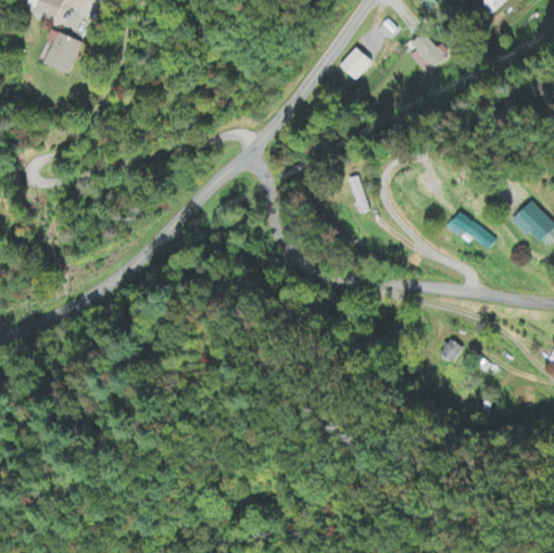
[(60,17),(65,0),(40,0),(38,10),(60,17)]
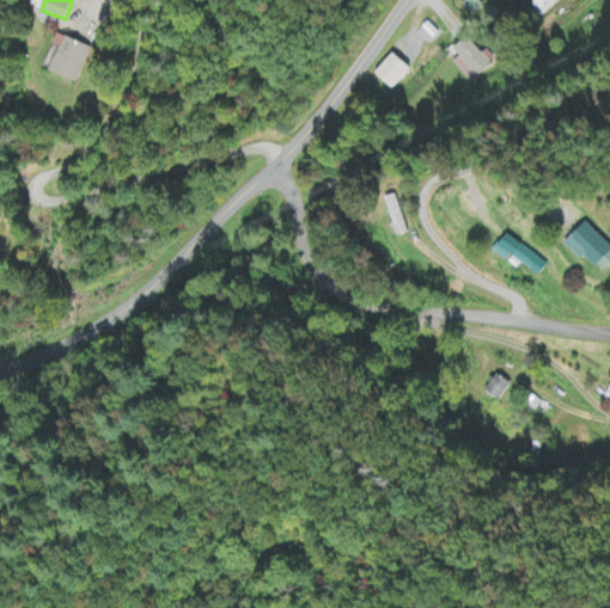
[(92,44),(55,32),(43,68),(80,80),(92,44)]
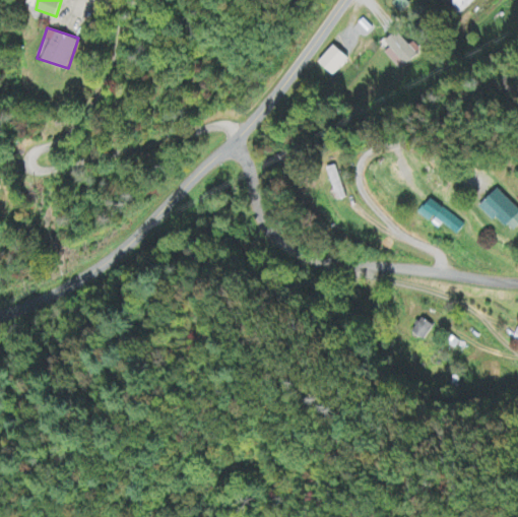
[(385,40),(390,47),(385,51),(398,68),(417,55),(399,29),(385,40)]
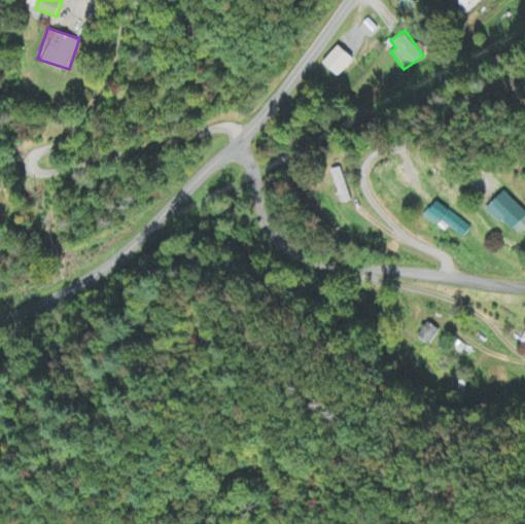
[(352,57),(333,42),(318,63),(338,77),(352,57)]
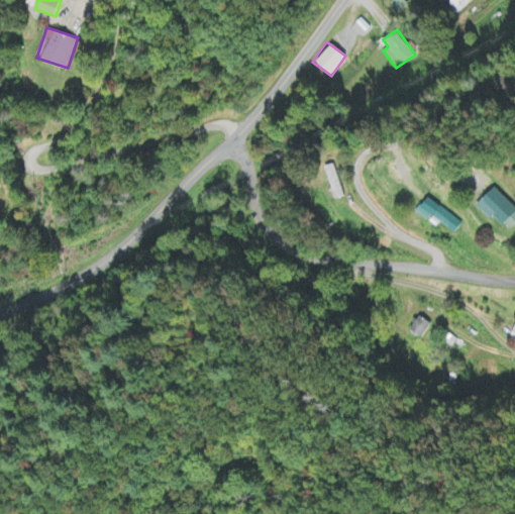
[(514,225),(514,207),(494,188),(479,203),(509,232),(514,225)]
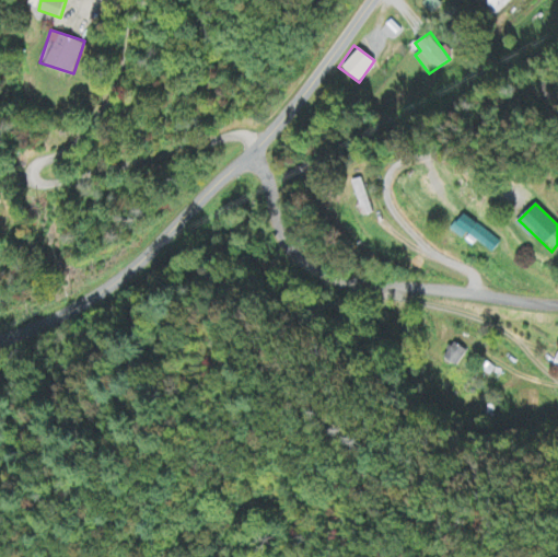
[(453,229),(473,245),(477,240),(493,253),(501,242),(465,213),(453,229)]
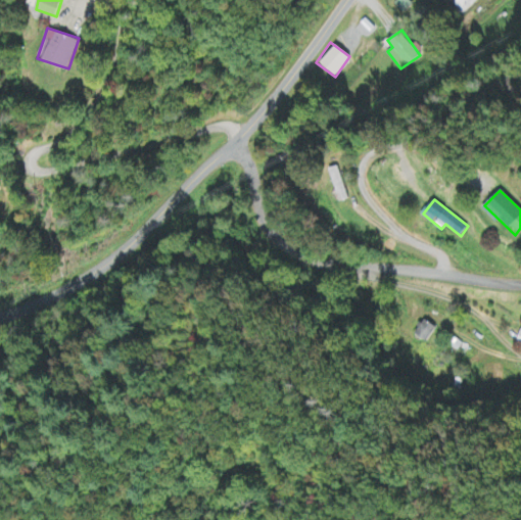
[(414,332),(427,341),(436,327),(423,318),(414,332)]
